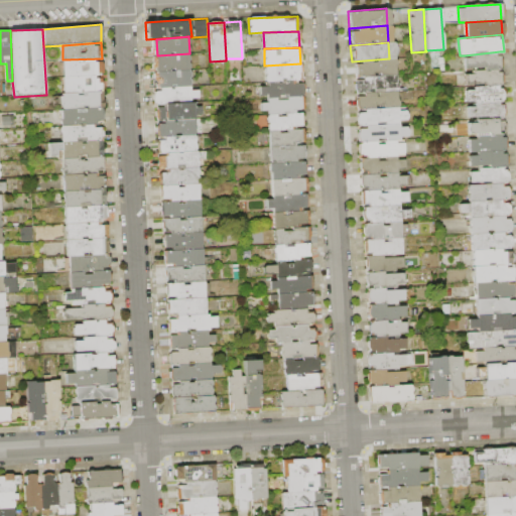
[(465,55),(500,51),(502,69),(466,71),(465,55)]
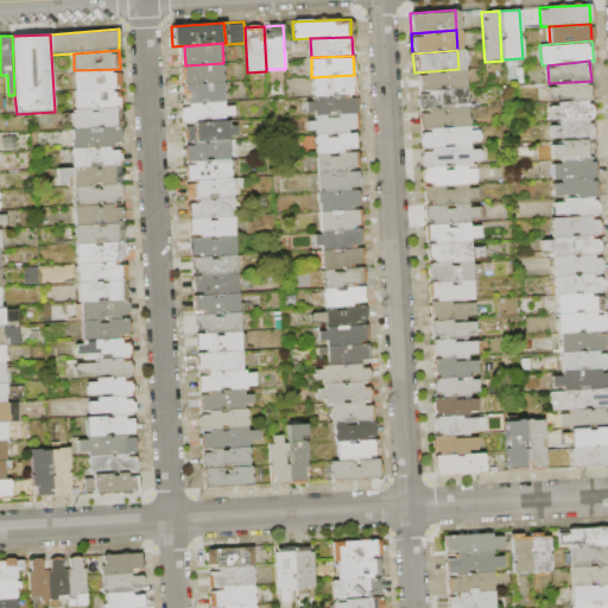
[(223,63),(225,81),(187,84),(185,65),(223,63)]
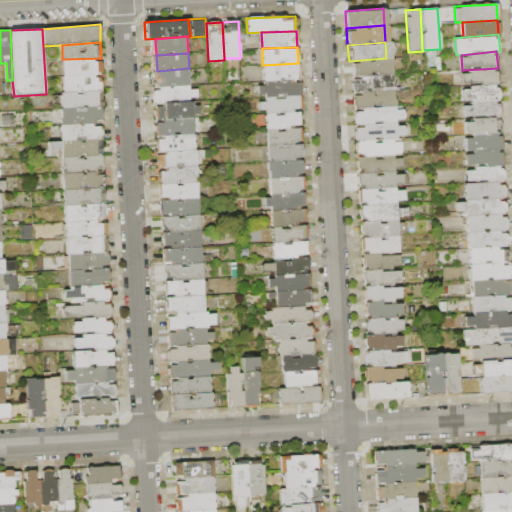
[(62,59),(101,58),(101,74),(62,76),(62,59)]
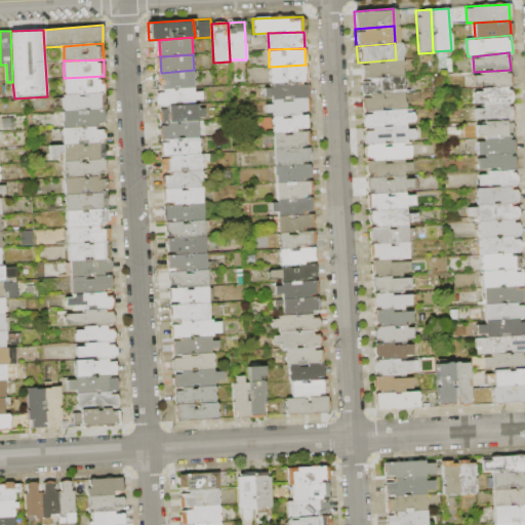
[(358,63),(402,59),(403,75),(358,78),(358,63)]
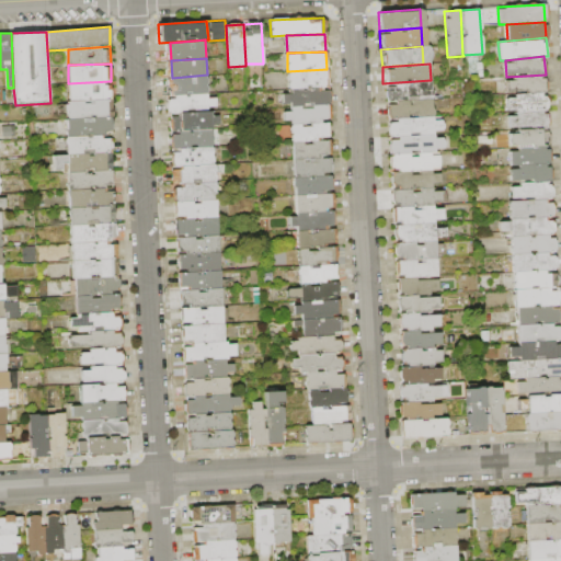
[(287,71),(327,69),(328,86),(288,88),(287,71)]
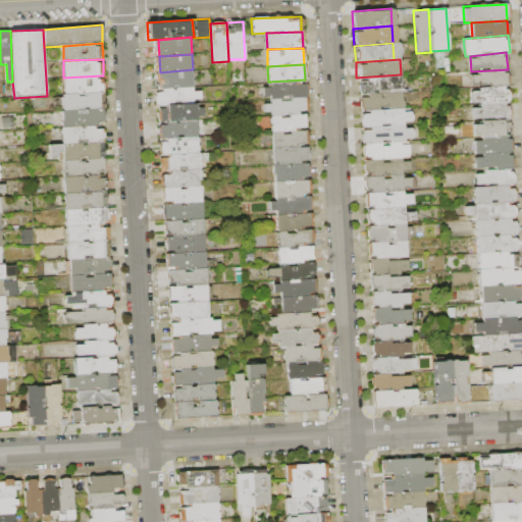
[(160,72),(193,69),(194,86),(161,89),(160,72)]
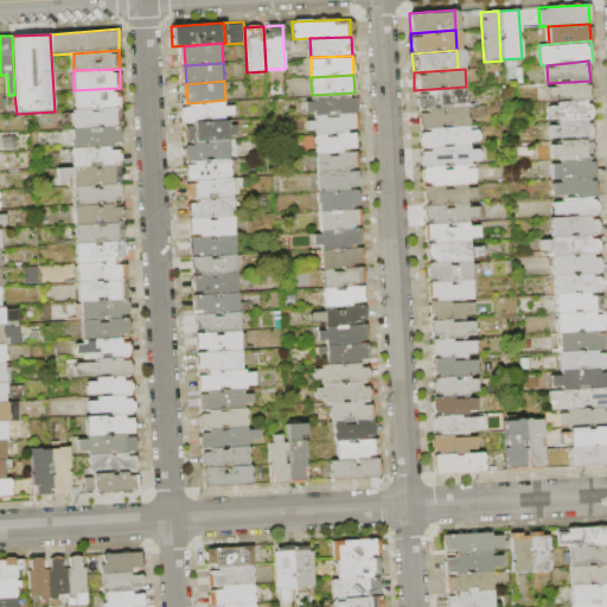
[(548,83),(590,81),(592,98),(549,102),(548,83)]
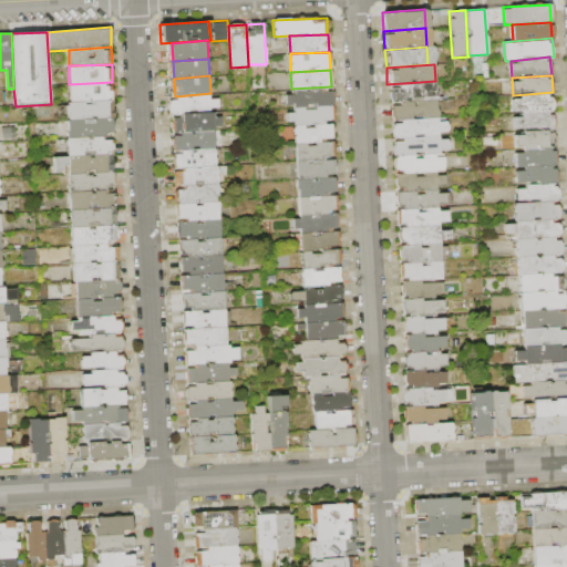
[(435,81),(436,100),(388,103),(387,84),(435,81)]
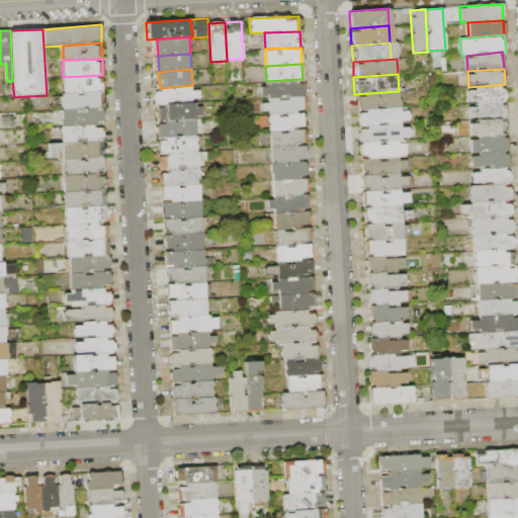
[(63,77),(102,75),(103,92),(65,94),(63,77)]
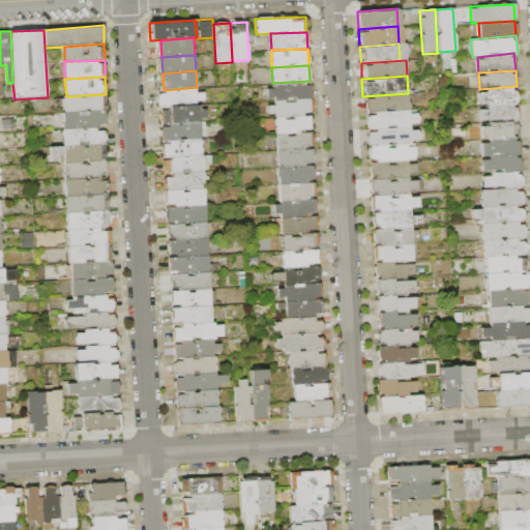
[(272,83),(311,82),(311,100),(273,101),(272,83)]
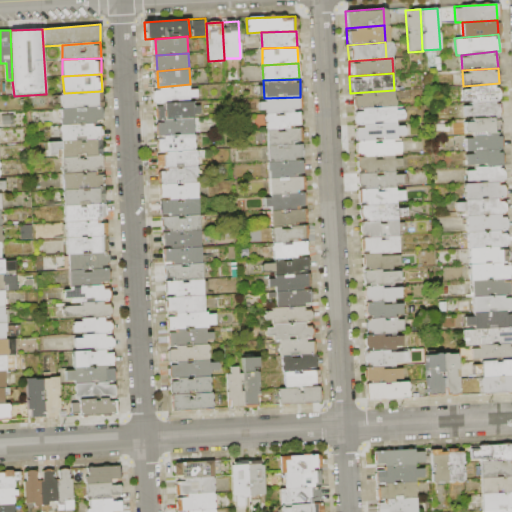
[(463,86),(499,83),(500,100),(464,103),(463,86)]
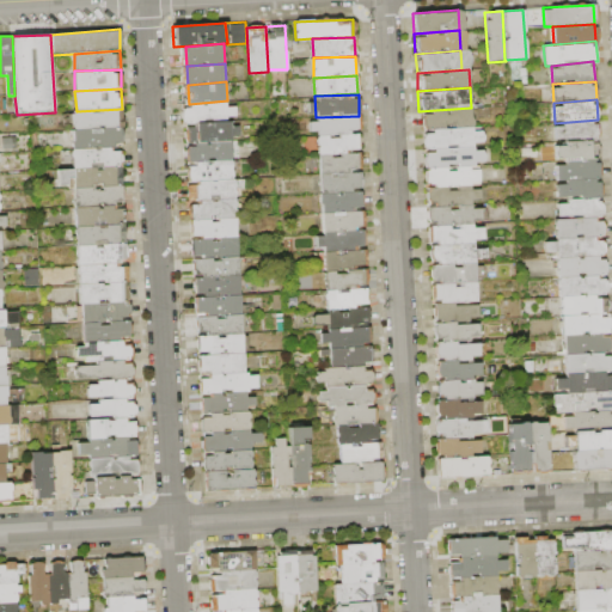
[(189,104),(227,101),(228,121),(191,124),(189,104)]
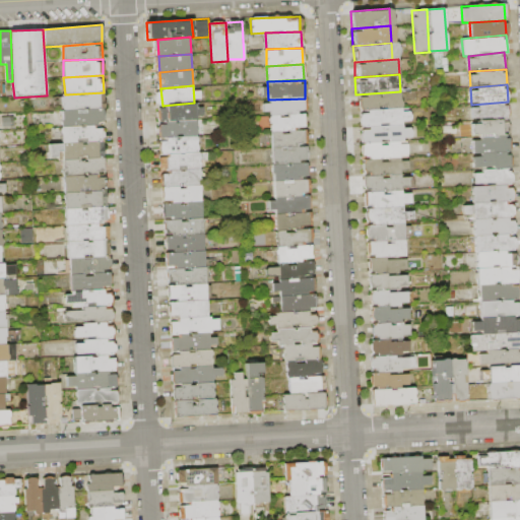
[(355,94),(402,91),(403,108),(356,110),(355,94)]
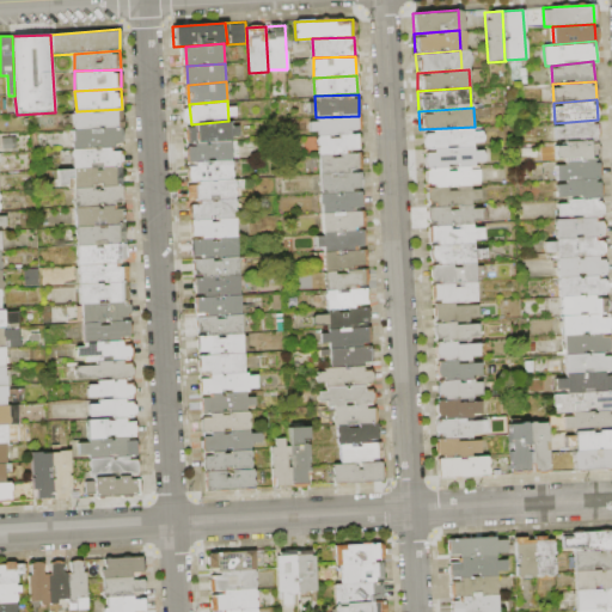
[(77,111),(122,109),(123,128),(122,128),(74,130),(74,126),(72,126),(72,115),(74,115),(74,111),(77,111)]
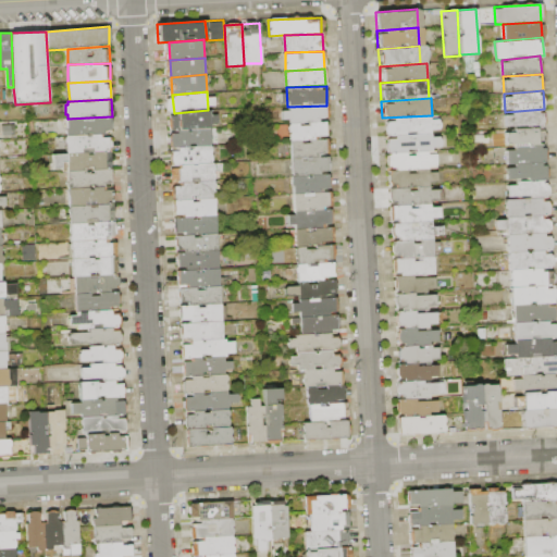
[(287,107),(326,106),(329,121),(287,123),(287,107)]
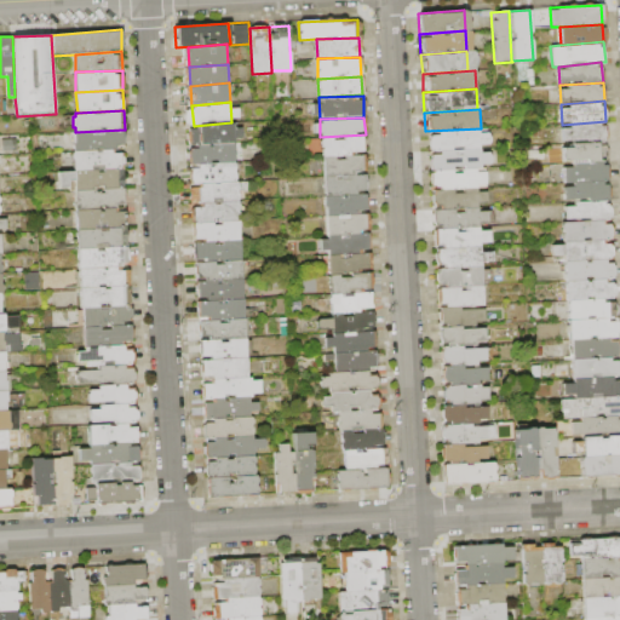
[(562,125),(603,122),(604,141),(563,143),(562,125)]
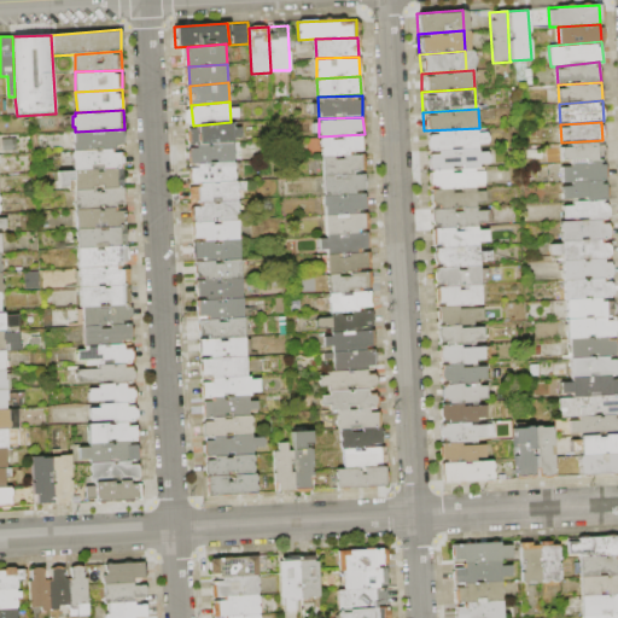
[(233,123),(234,140),(193,143),(193,126),(233,123)]
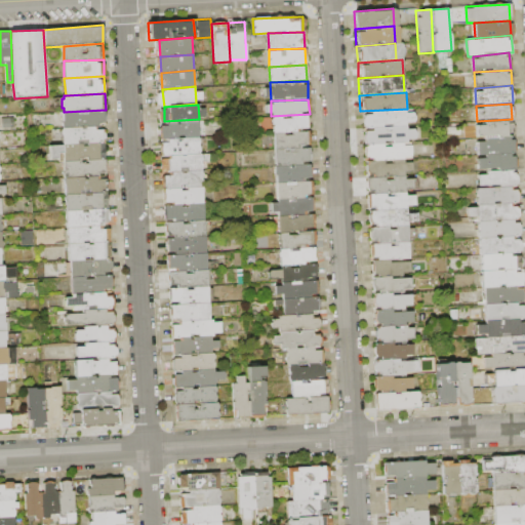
[(360,111),(412,109),(413,125),(361,127),(360,111)]
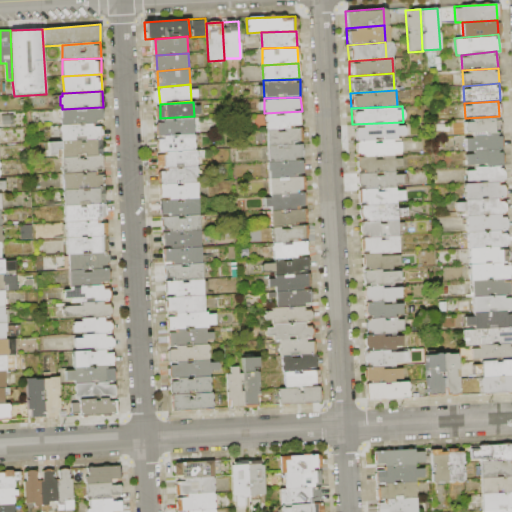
[(60,109),(62,109),(102,107),(102,123),(61,125),(60,109)]
